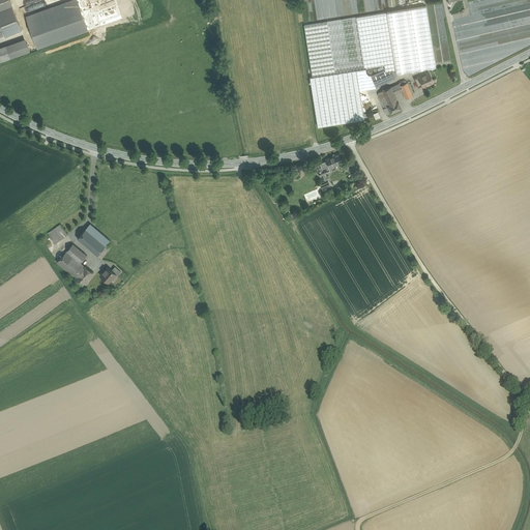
[(0,0),(0,36),(22,29),(10,0),(0,0)]
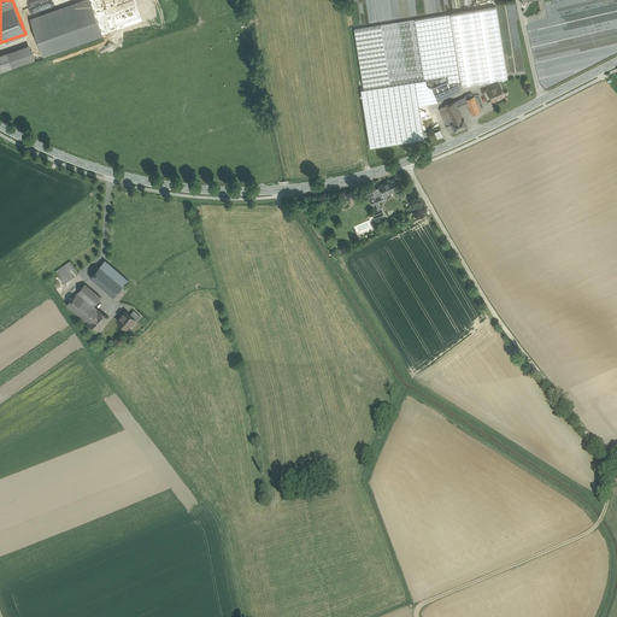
[(25,9),(41,56),(101,36),(89,0),(80,0),(30,16),(29,11),(50,5),(47,0),(24,0),(27,7),(25,9)]
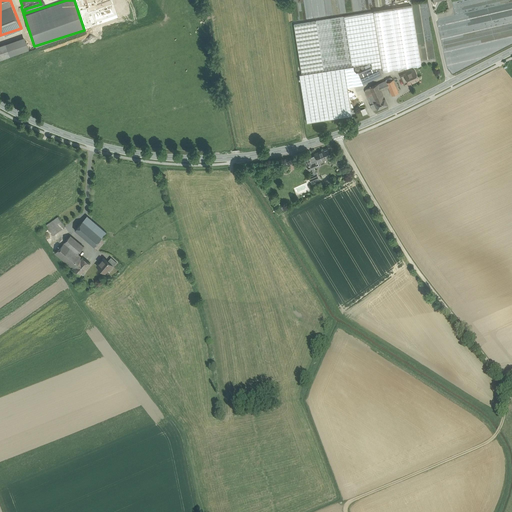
[(373,12),(294,24),(301,74),(381,61),(373,12)]
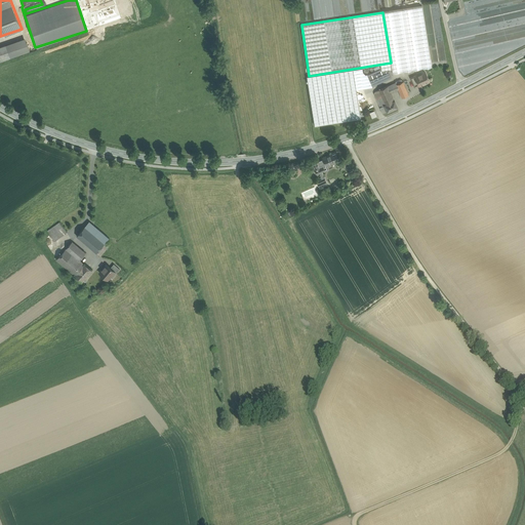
[(438,29),(391,40),(399,73),(408,71),(446,62),(438,29)]
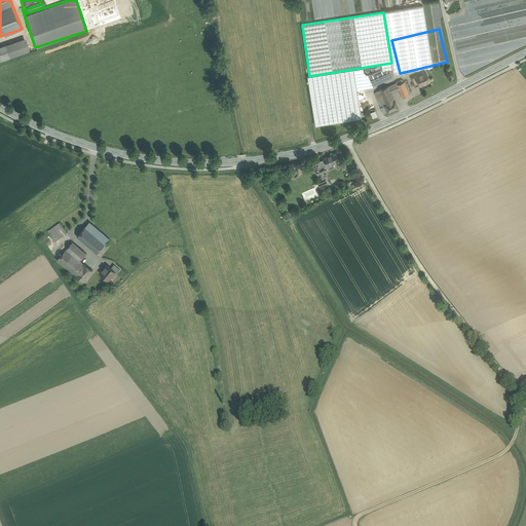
[(470,39),(472,49),(488,46),(487,41),(485,43),(484,40),(481,41),(477,37),(478,37),(481,34),(481,36),(484,35),(483,33),(484,32),(484,29),(483,30),(455,36),(451,32),(457,57),(460,55),(459,52),(463,51),(462,47),(460,45),(457,45),(456,43),(462,38),(464,38),(464,40),(466,39),(465,35),(470,39)]
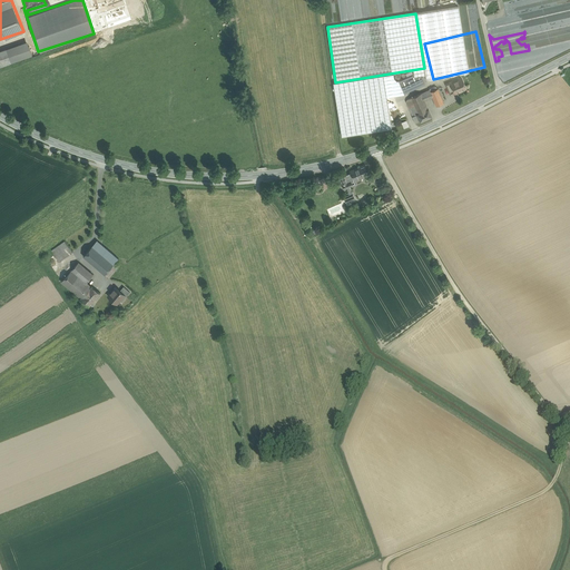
[(0,67),(32,55),(29,46),(9,53),(7,49),(0,51),(0,67)]
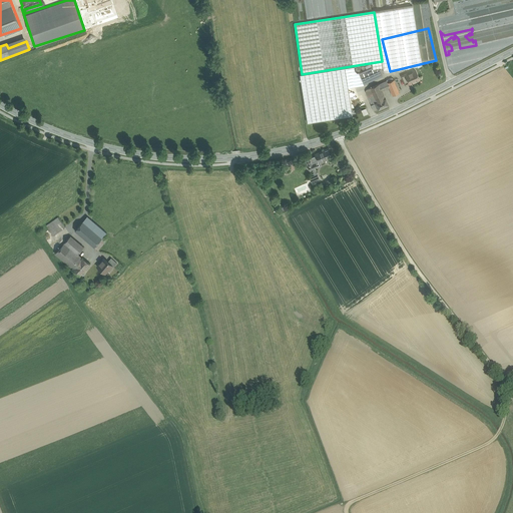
[(377,64),(359,72),(350,76),(355,88),(382,76),(377,64)]
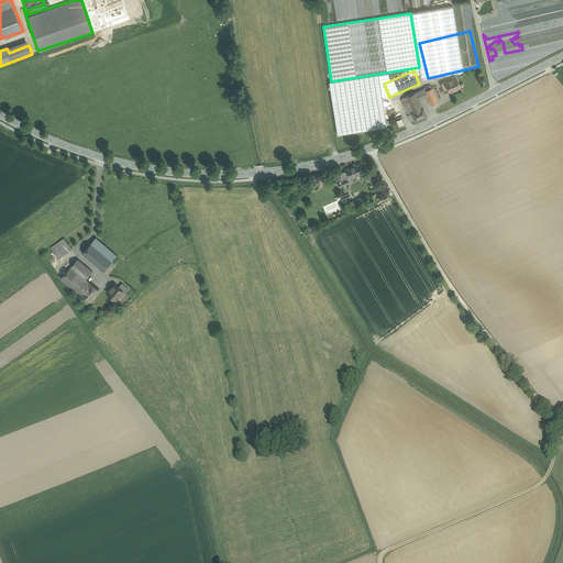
[(445,81),(449,91),(450,92),(461,87),(455,77),(445,81)]
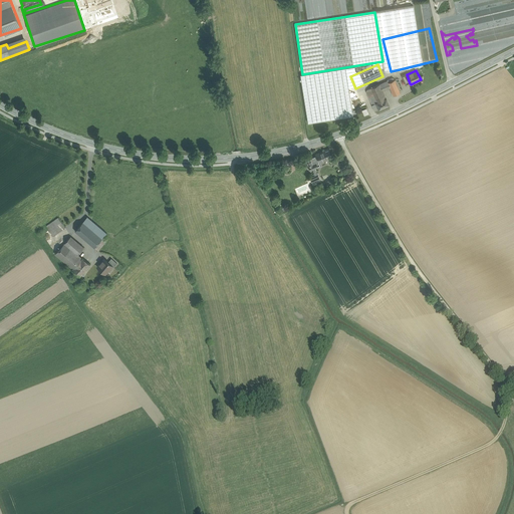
[(410,83),(407,74),(407,73),(402,75),(406,85),(410,83)]
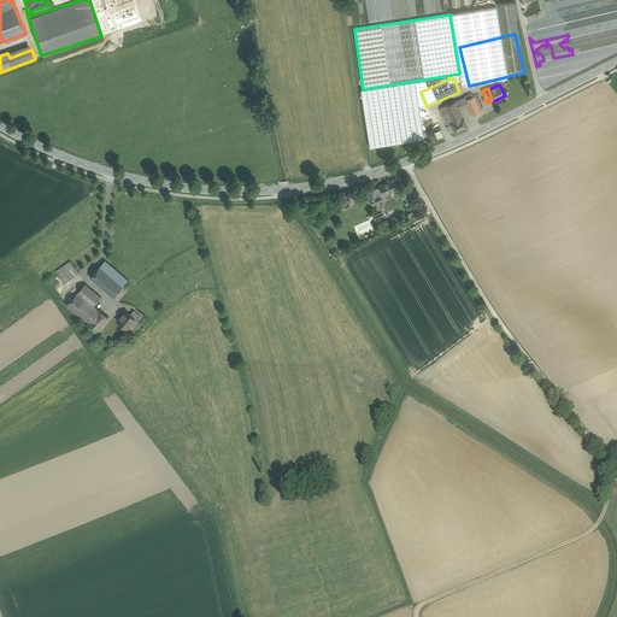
[(474,95),(465,99),(468,105),(472,115),(481,111),(474,95)]
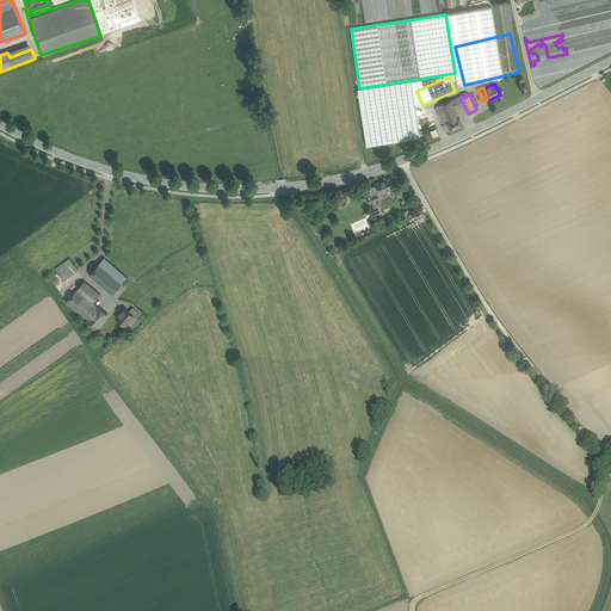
[(451,100),(437,106),(436,109),(443,125),(448,123),(448,122),(460,117),(452,102),(451,100)]
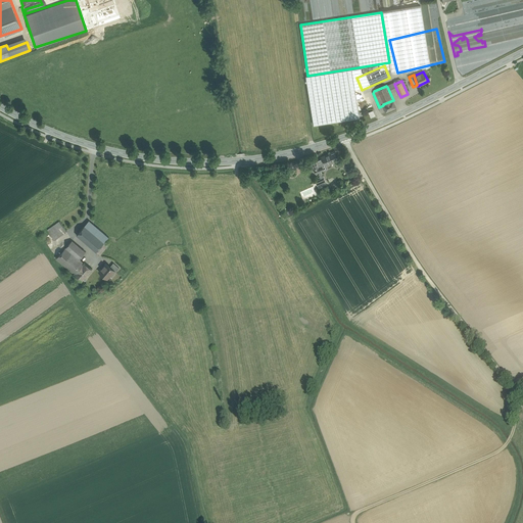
[(362,109),(353,93),(348,95),(357,112),(362,109)]
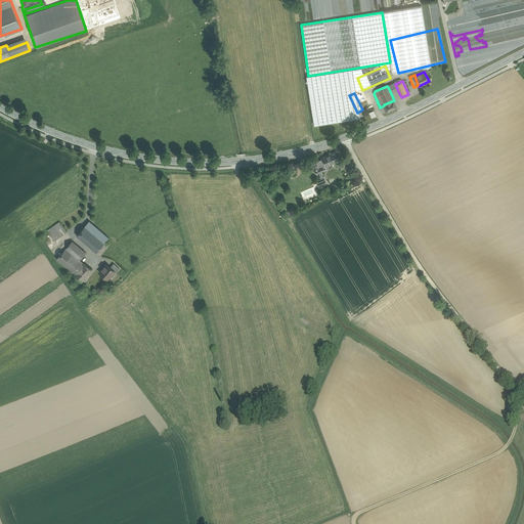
[(394,100),(384,104),(384,105),(380,107),(379,107),(382,114),(386,112),(397,106),(394,100)]
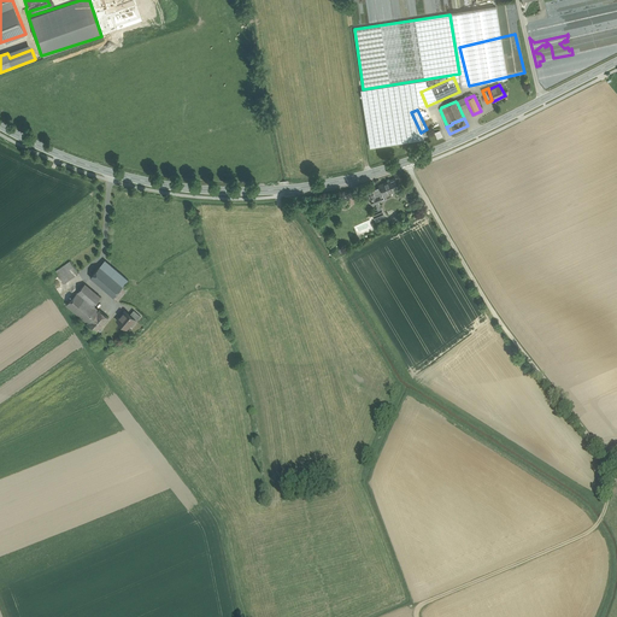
[(392,180),(380,184),(381,187),(372,191),(372,188),(366,191),(370,199),(371,199),(372,204),(381,200),(381,199),(383,198),(385,195),(383,194),(394,189),(394,191),(399,188),(395,182),(393,183),(392,180)]
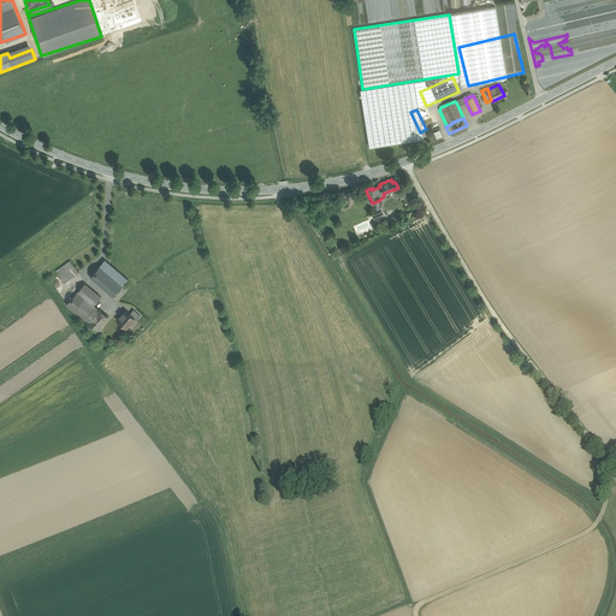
[(61,270),(67,279),(104,258),(95,244),(87,250),(92,258),(76,267),(72,262),(61,270)]
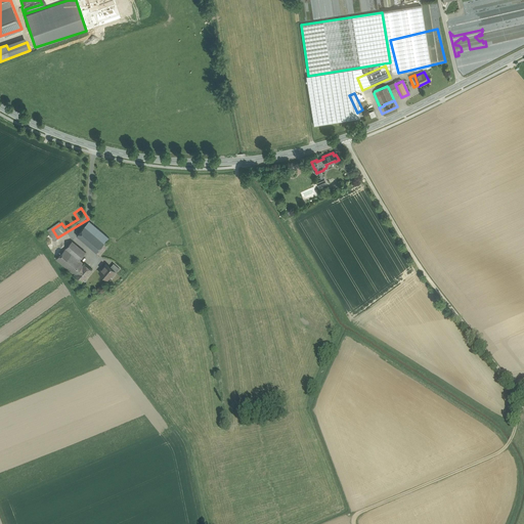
[(92,220),(86,227),(80,234),(103,254),(111,245),(107,242),(112,236),(92,220)]
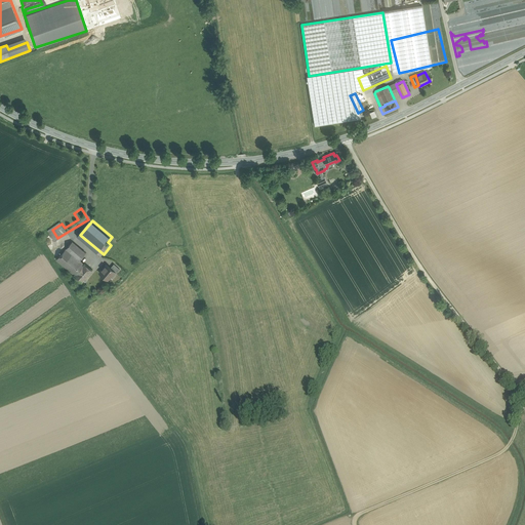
[(75,240),(59,258),(85,280),(95,269),(83,257),(88,251),(75,240)]
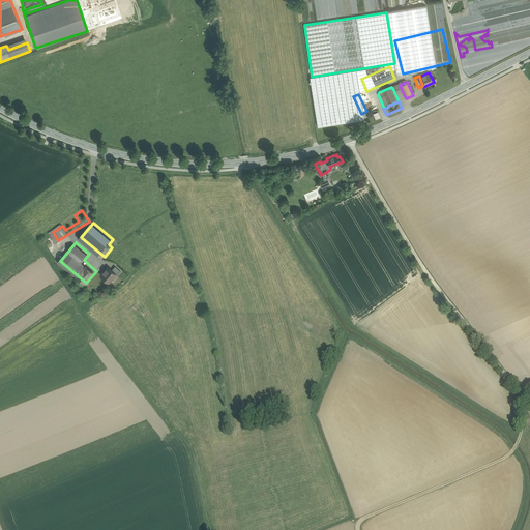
[(119,273),(109,265),(100,274),(111,283),(119,273)]
